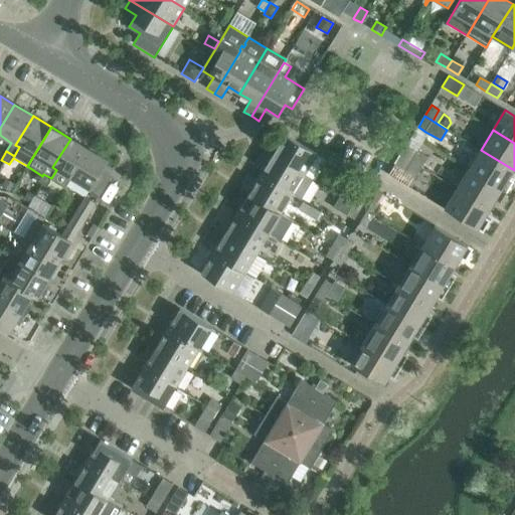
[(317,155),(284,135),(279,142),(281,143),(273,156),(305,175),(317,155)]
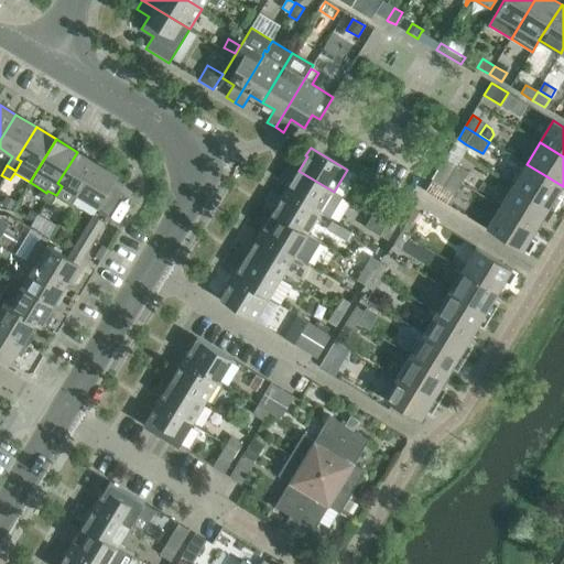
[(72,207),(78,196),(97,164),(77,152),(57,183),(62,186),(56,195),(47,191),(46,193),(42,199),(51,205),(55,197),(72,207)]
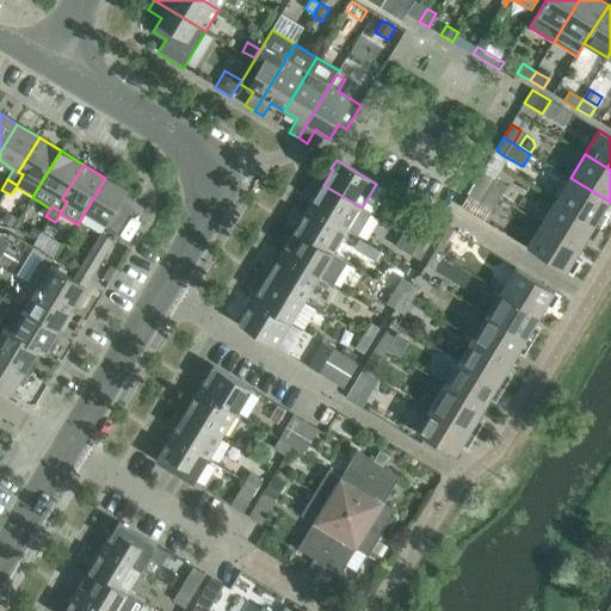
[(507,186),(483,172),(476,184),(500,199),(507,186)]
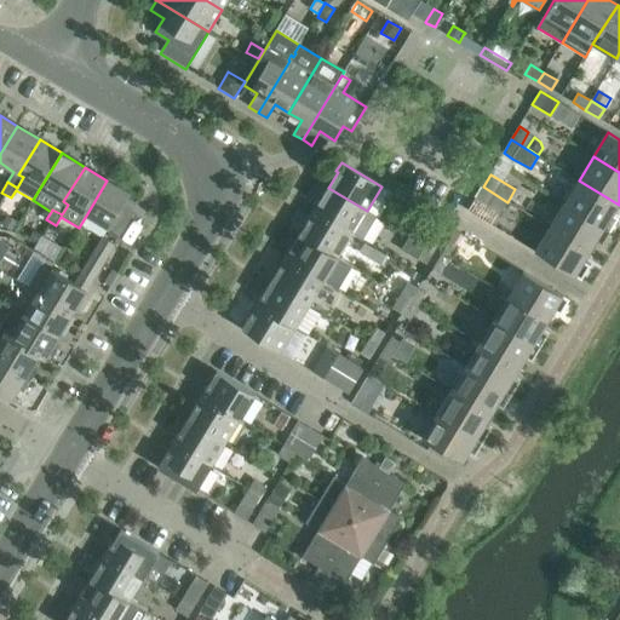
[(133,213),(122,206),(130,194),(107,181),(86,216),(120,236),(133,213)]
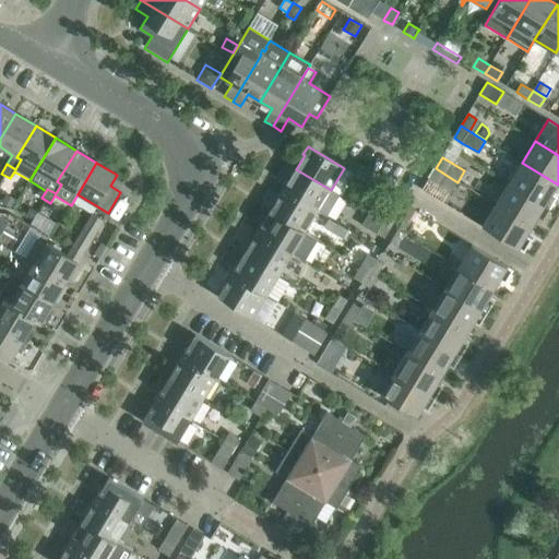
[(558,197),(552,193),(558,185),(522,163),(509,185),(550,210),(558,197)]
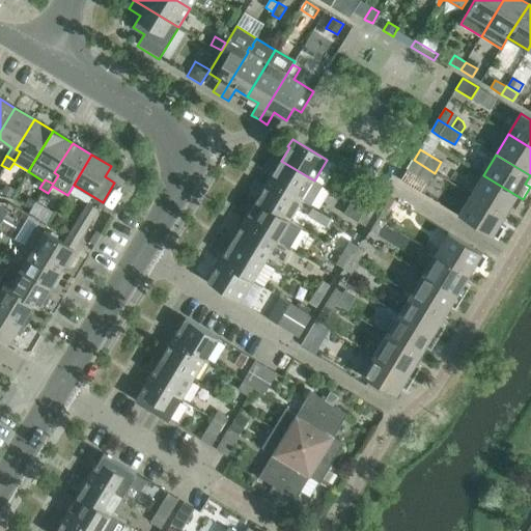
[(407,170),(428,184),(435,173),(414,160),(407,170)]
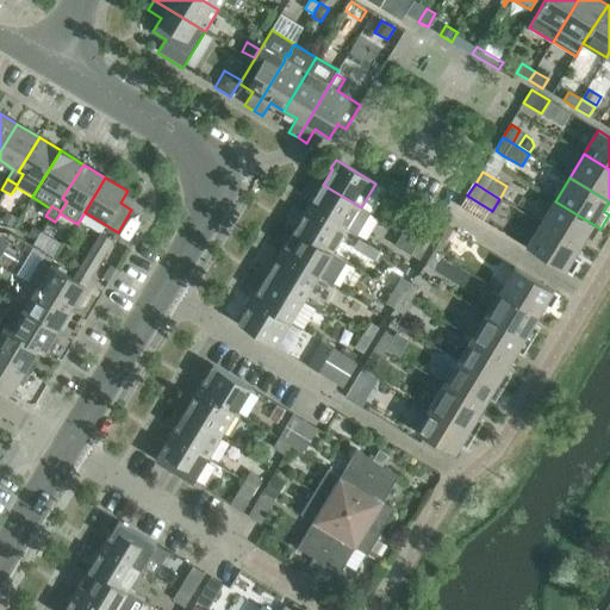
[(313,199),(312,198),(307,206),(347,230),(358,236),(371,213),(361,207),(323,185),(313,199)]
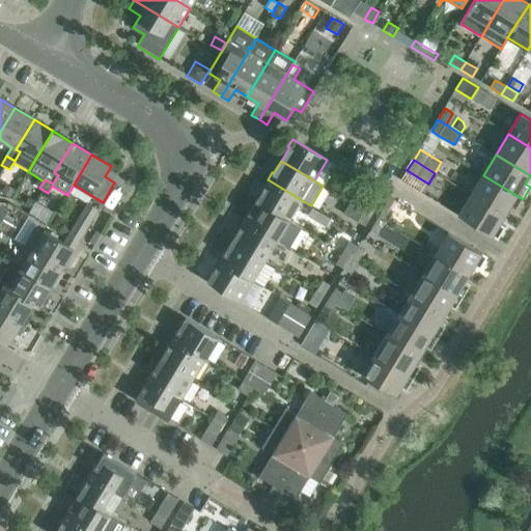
[(411,173),(406,184),(417,190),(422,180),(411,173)]
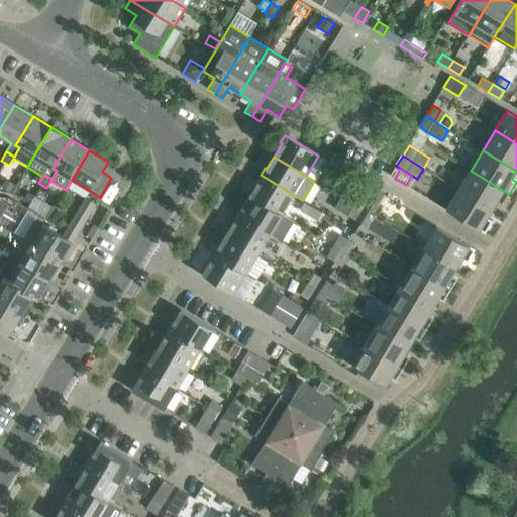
[(497,202),(503,205),(509,194),(471,171),(458,190),(492,210),(497,202)]
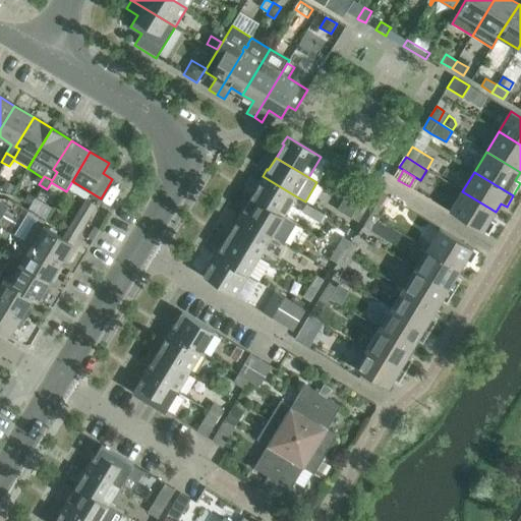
[(258,183),(259,184),(251,197),(284,217),(296,196),(263,176),(258,183)]
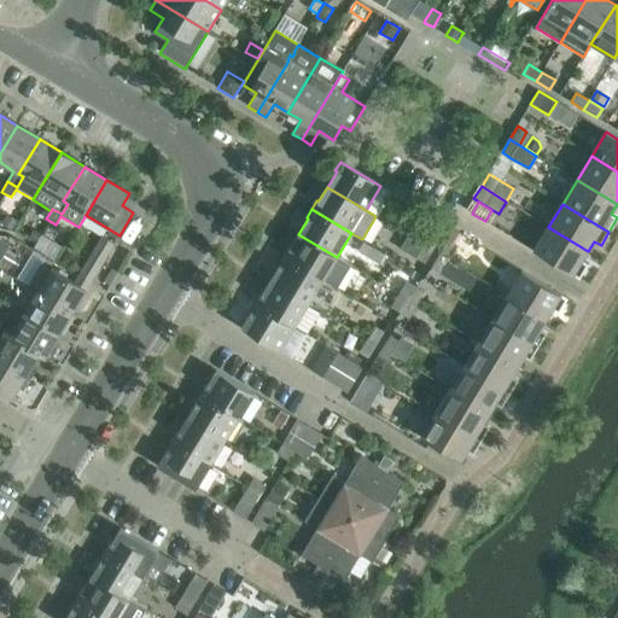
[(7,215),(1,225),(12,231),(18,222),(7,215)]
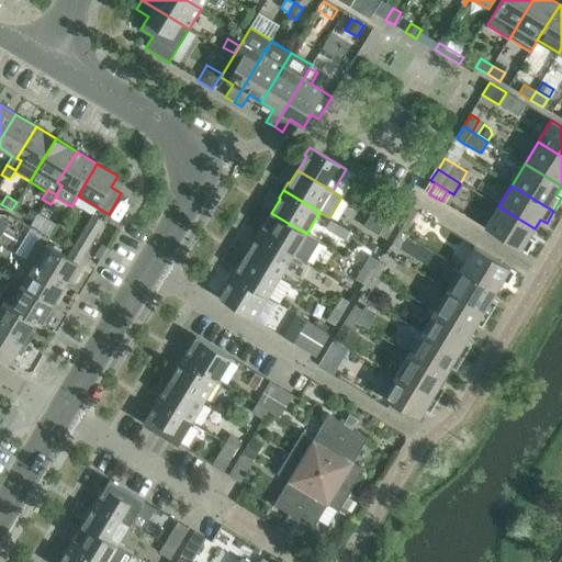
[(536,240),(529,237),(535,228),(498,206),(485,228),(527,254),(536,240)]
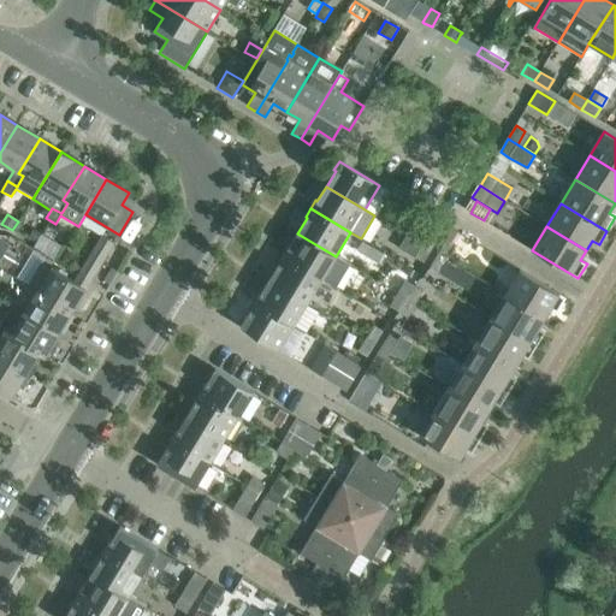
[(454,229),(446,241),(457,247),(463,235),(454,229)]
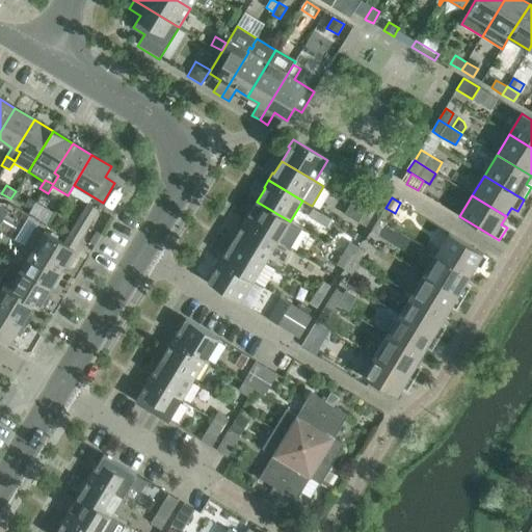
[(379,205),(371,200),(365,211),(372,216),(379,205)]
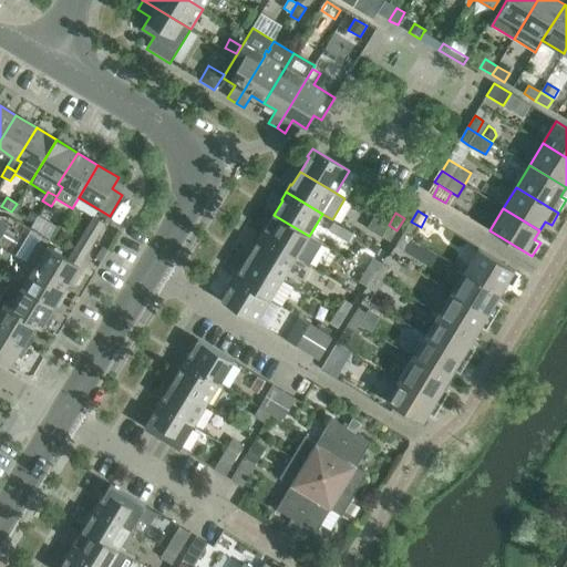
[(266,228),(264,227),(259,235),(297,257),(309,236),(274,215),(266,228)]
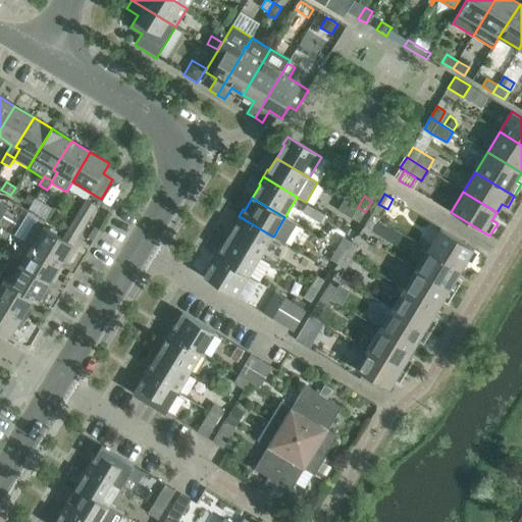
[(97,206),(87,200),(77,216),(87,221),(97,206)]
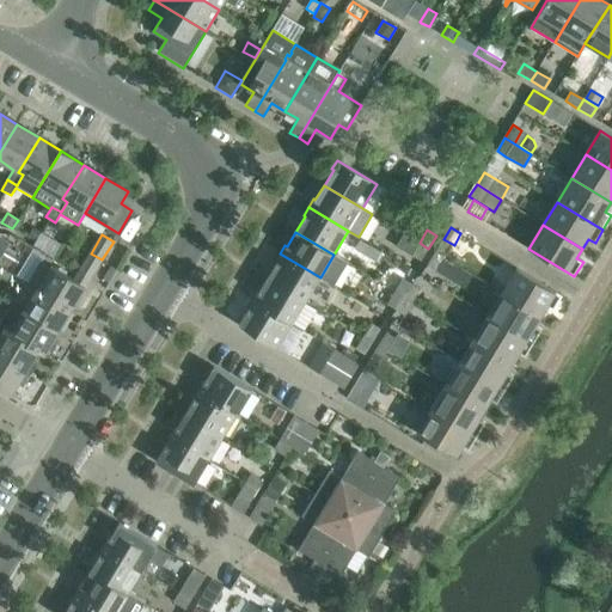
[(452,245),(442,239),(435,252),(444,257),(452,245)]
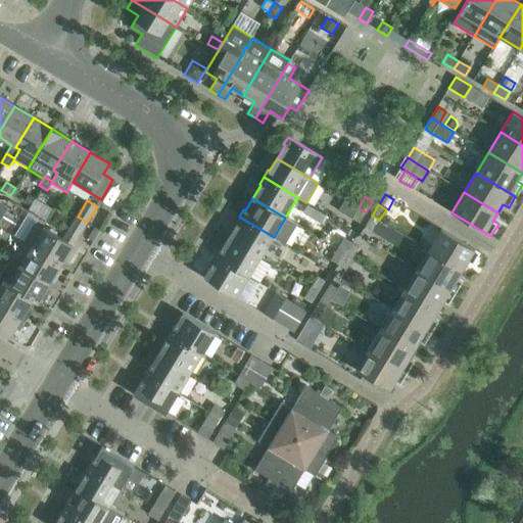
[(351,219),(360,224),(366,212),(359,207),(351,219)]
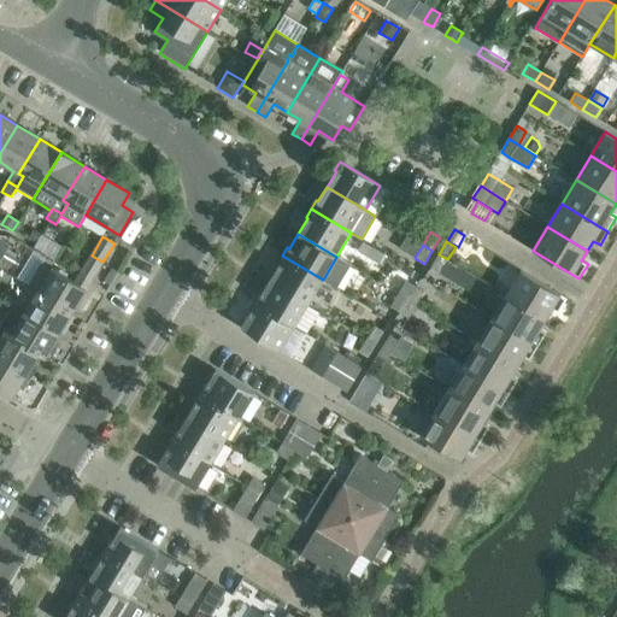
[(430,268),(440,272),(447,259),(439,254),(430,268)]
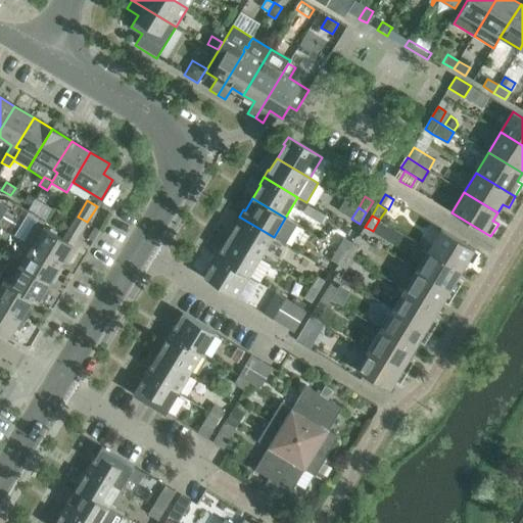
[(63,239),(44,228),(42,230),(35,225),(25,241),(33,245),(32,247),(61,265),(87,222),(78,217),(63,239)]
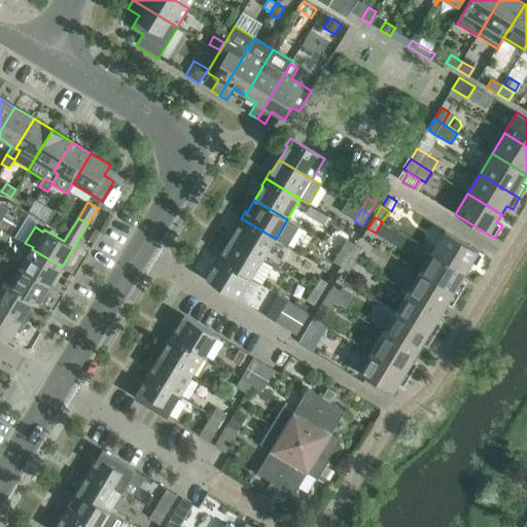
[(237,225),(238,226),(231,240),(264,259),(276,239),(241,218),(237,225)]
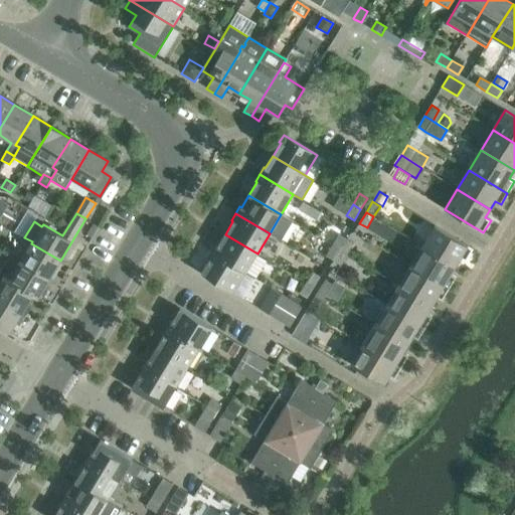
[(461,258),(466,262),(473,249),(435,226),(422,246),(456,267),(461,258)]
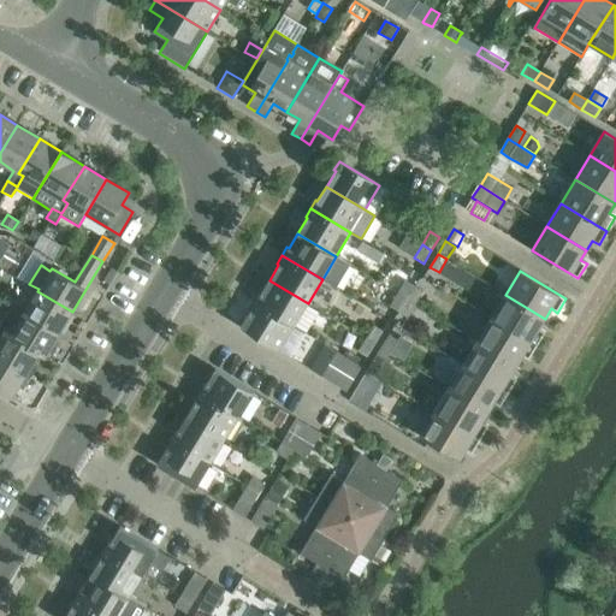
[(260,295),(259,294),(254,302),(294,326),(308,303),(270,280),(260,295)]
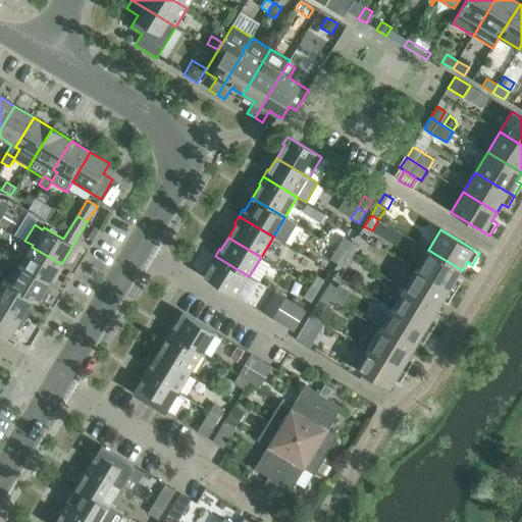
[(344,239),(337,249),(345,254),(351,243),(344,239)]
